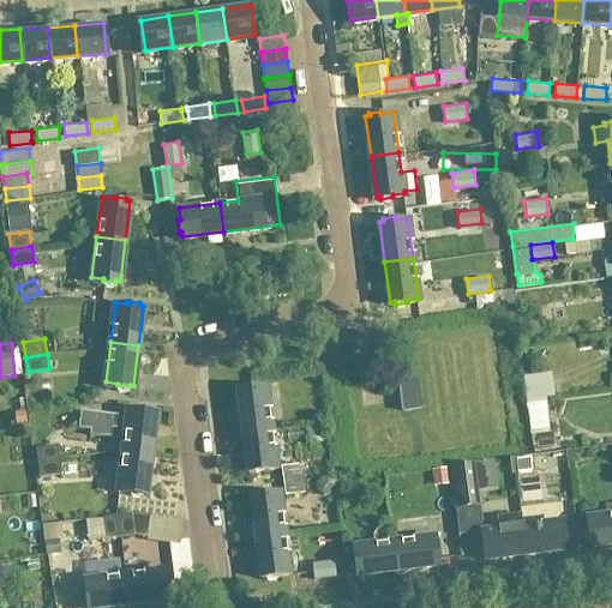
[(400,379),(402,397),(403,408),(420,407),(417,377),(400,379)]
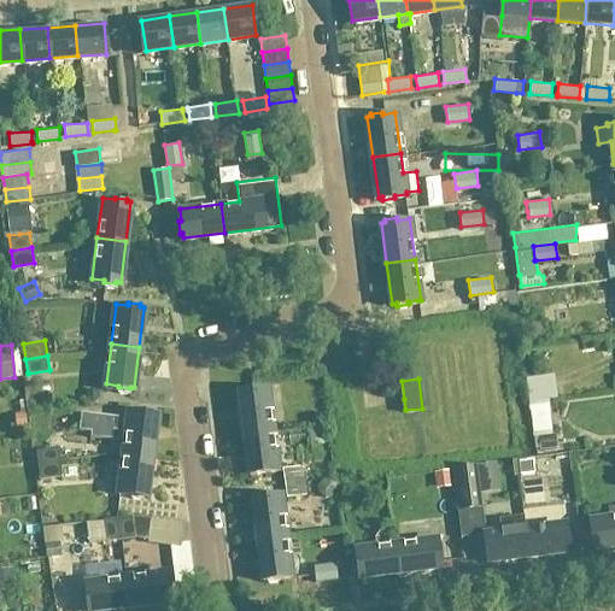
[(245,430),(273,427),(268,386),(239,389),(245,430)]
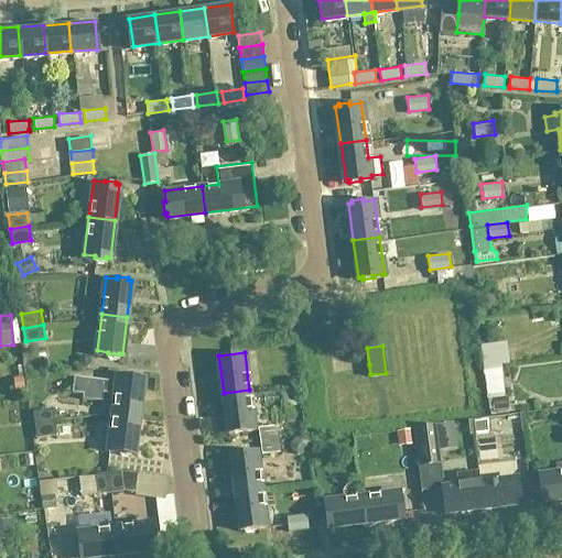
[(493,396),(510,396),(510,368),(493,368),(493,396)]
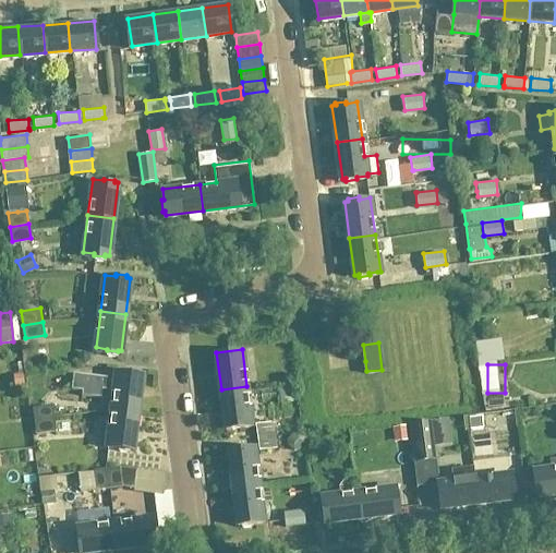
[(112,408),(139,411),(143,375),(140,374),(140,373),(129,371),(129,373),(118,372),(117,377),(74,372),(72,388),(83,389),(82,394),(103,396),(103,388),(116,389),(112,408)]
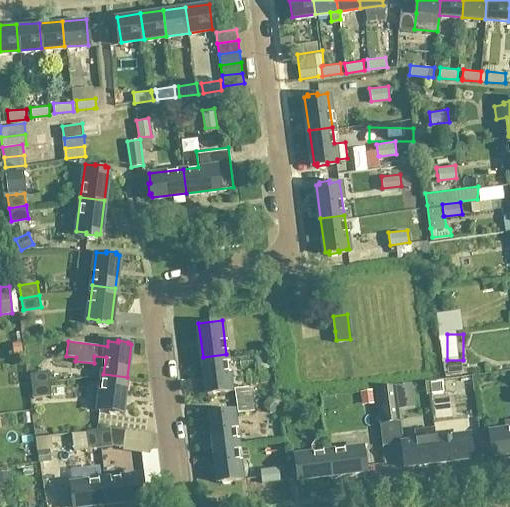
[(226,354),(203,357),(208,391),(231,388),(226,354)]
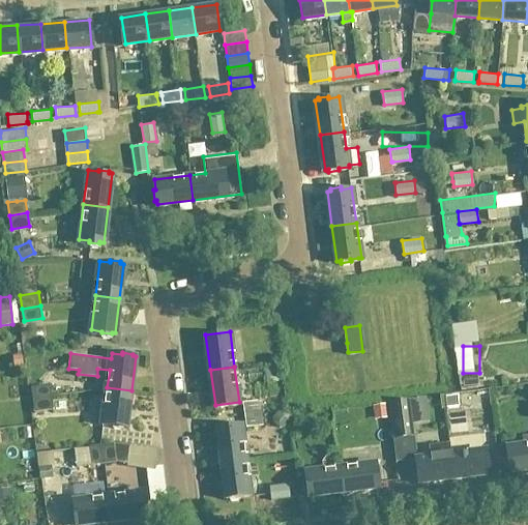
[(31,385),(33,399),(52,396),(50,382),(31,385)]
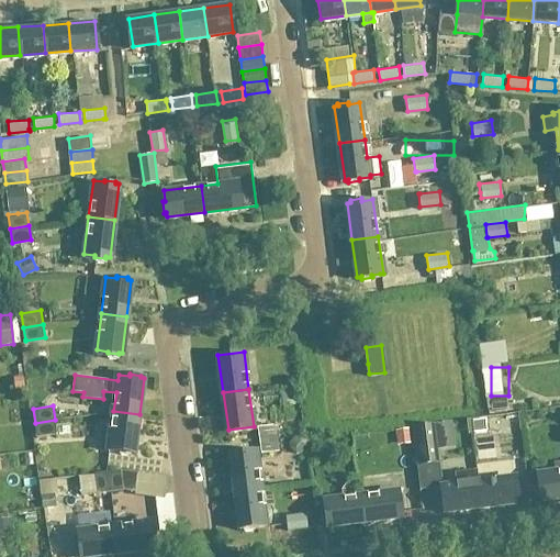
[(134,450),(140,414),(113,411),(112,427),(103,426),(101,443),(110,444),(109,447),(120,449),(120,450),(131,452),(131,450),(134,450)]
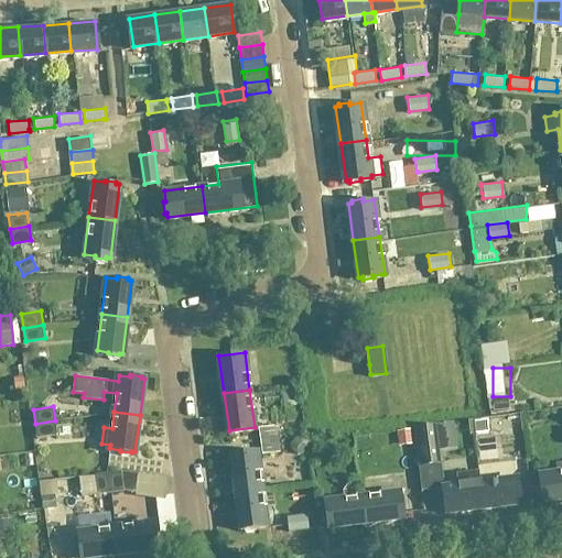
[(57,435),(55,420),(35,424),(38,437),(57,435)]
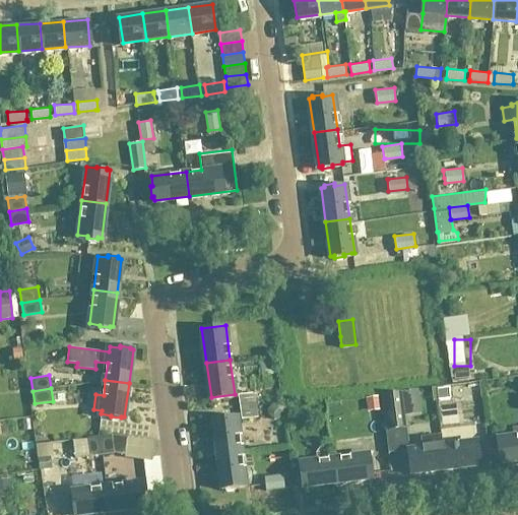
[(385,427),(405,425),(401,389),(383,392),(387,426),(385,427)]
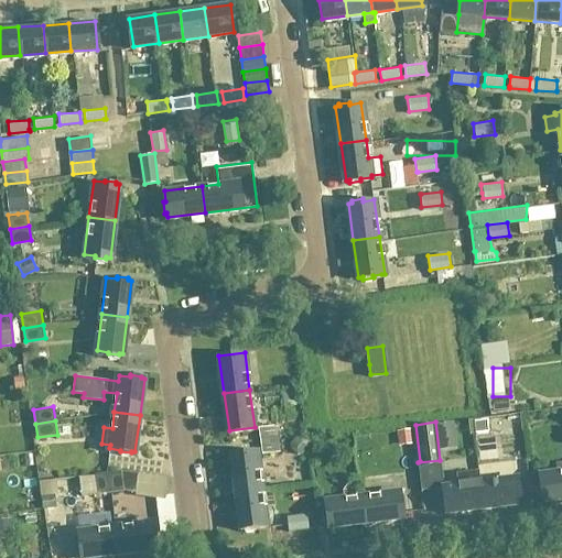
[(261,438),(279,436),(278,423),(259,425),(261,438)]
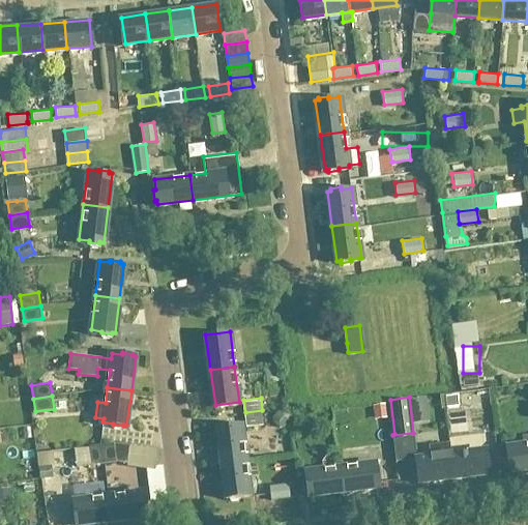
[(280,427),(285,426),(289,419),(289,413),(284,409),(277,410),(273,415),(273,420),(280,427)]
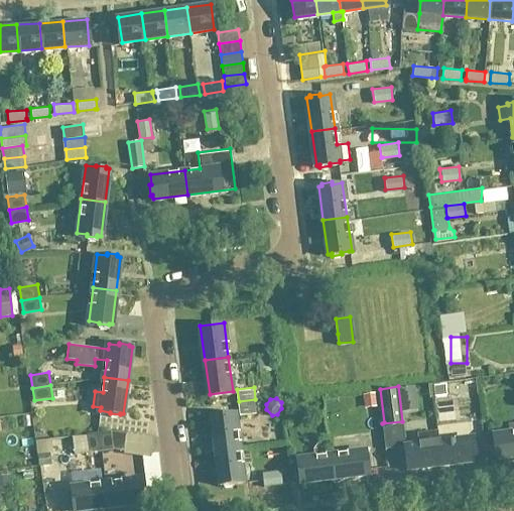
[(239,401),(240,413),(257,411),(255,399),(239,401)]
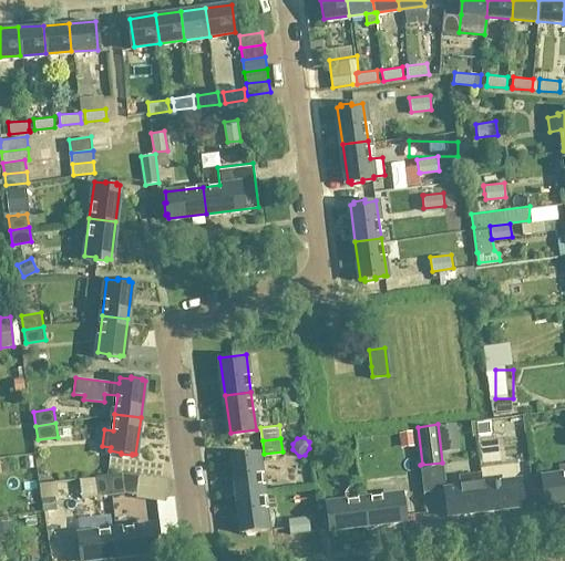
[(236,491),(262,489),(257,452),(232,455),(236,491)]
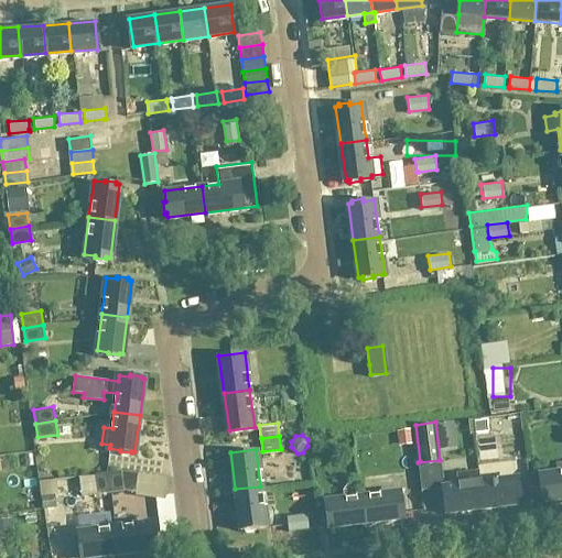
[(109,491),(121,489),(133,491),(137,471),(121,469),(107,471),(109,491)]
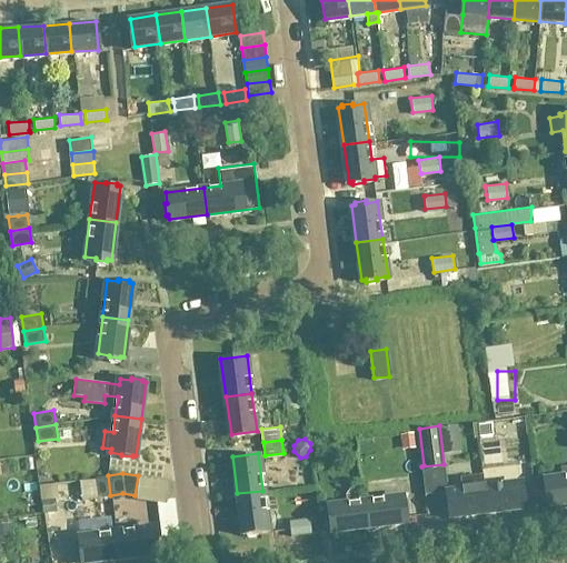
[(449,515),(486,511),(483,484),(486,484),(484,473),(460,475),(461,488),(446,489),(449,515)]
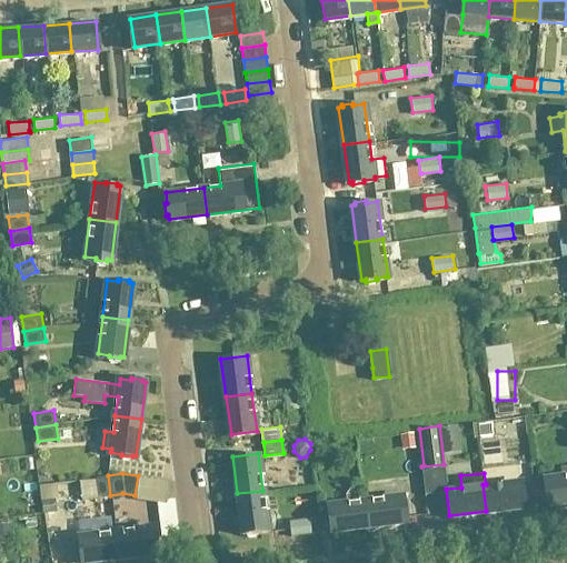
[(547,504),(566,501),(566,474),(544,478),(547,504)]
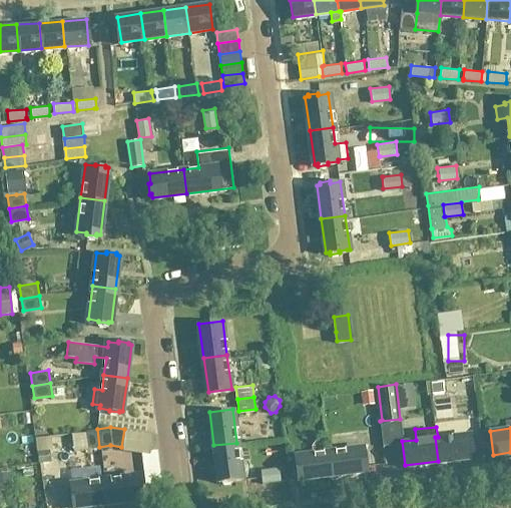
[(88,448),(99,447),(97,429),(86,430),(88,448)]
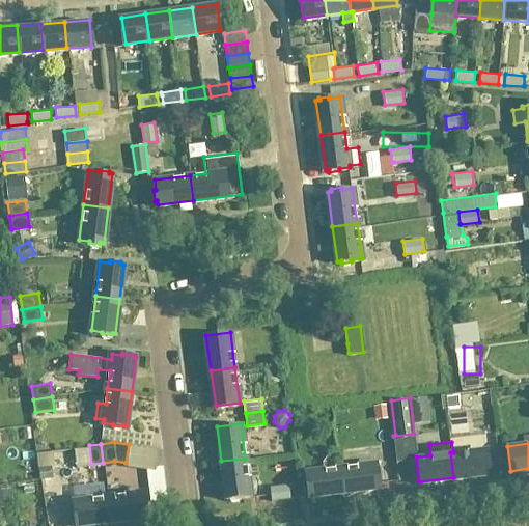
[(450,452),(453,477),(490,473),(486,448),(453,452),(450,452)]
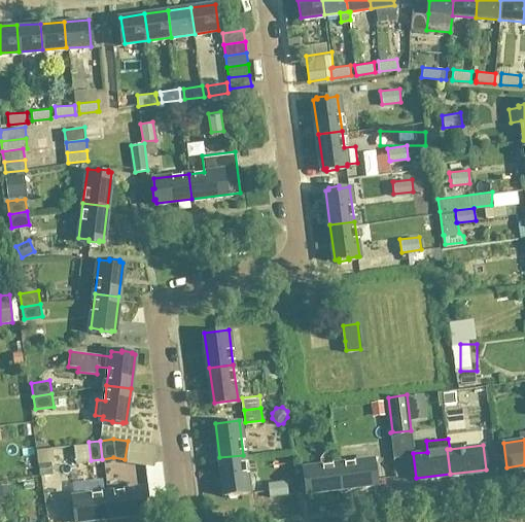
[(243,455),(219,457),(223,492),(226,492),(228,494),(238,493),(237,491),(247,489),(243,455)]
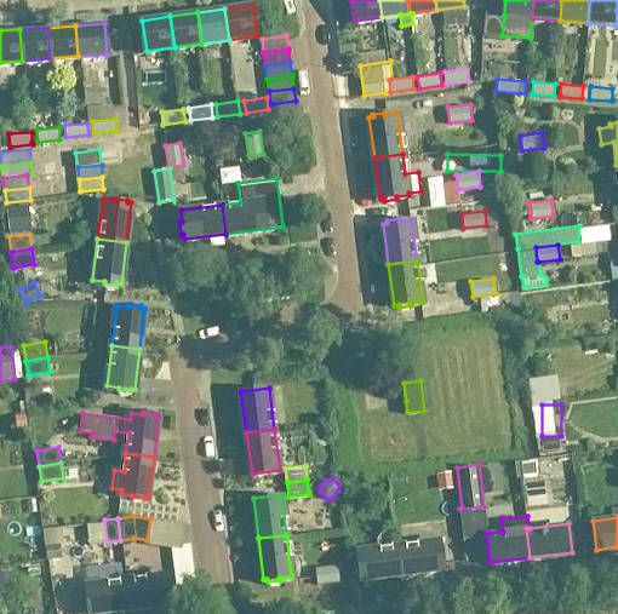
[(399,543),(401,572),(442,567),(440,539),(399,543)]
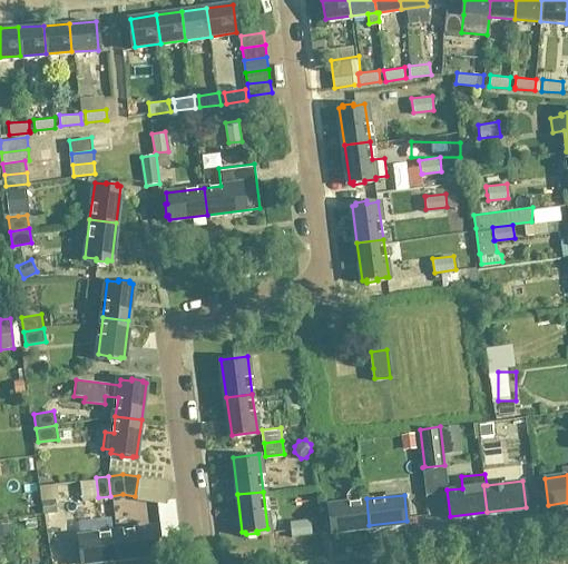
[(331,530),(369,525),(366,498),(329,503),(331,530)]
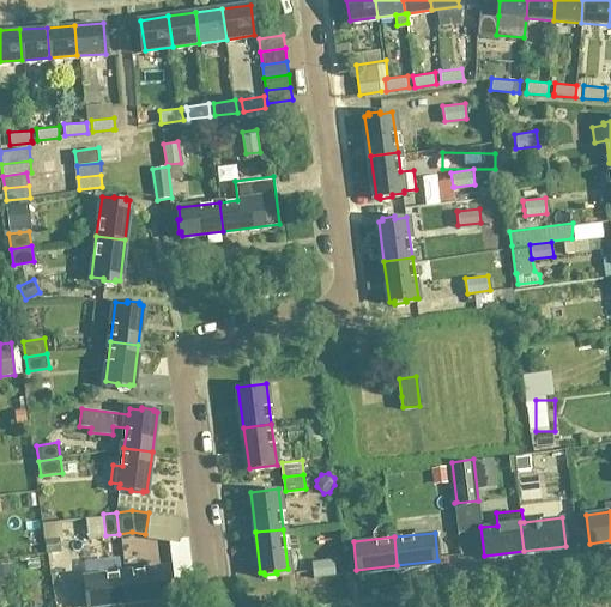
[(313,575),(336,572),(333,557),(312,559),(313,575)]
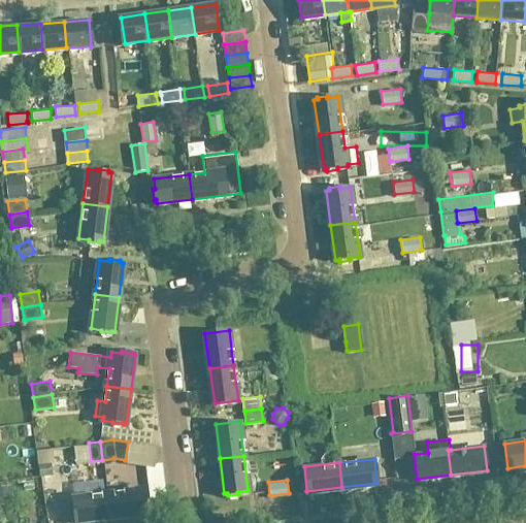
[(144,498),(142,498),(141,489),(107,493),(110,517),(144,513),(144,509),(145,509),(144,498)]
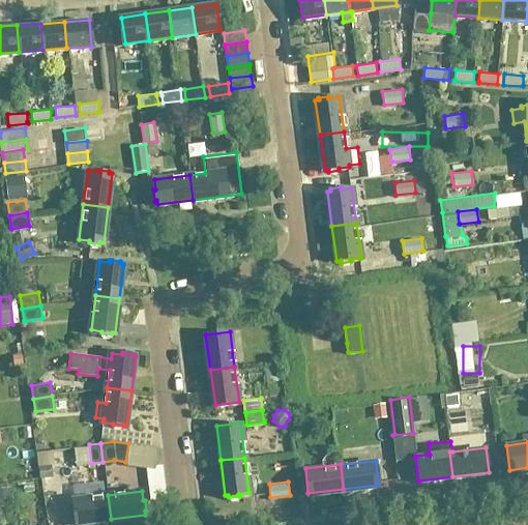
[(111,519),(108,495),(74,500),(75,509),(72,509),(74,520),(76,520),(76,523),(111,519)]
